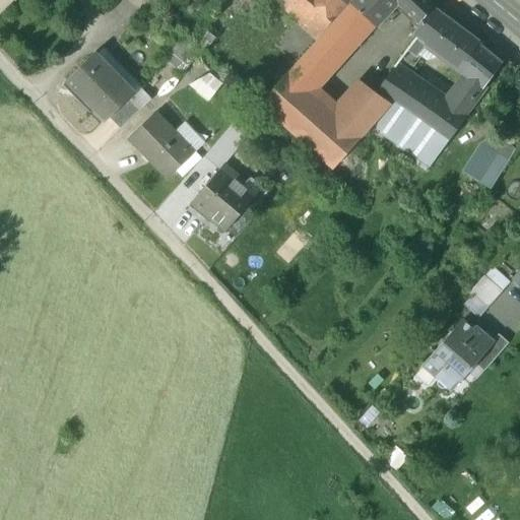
[(288,0),(298,8),(290,16),(295,19),(312,0),(288,0)]
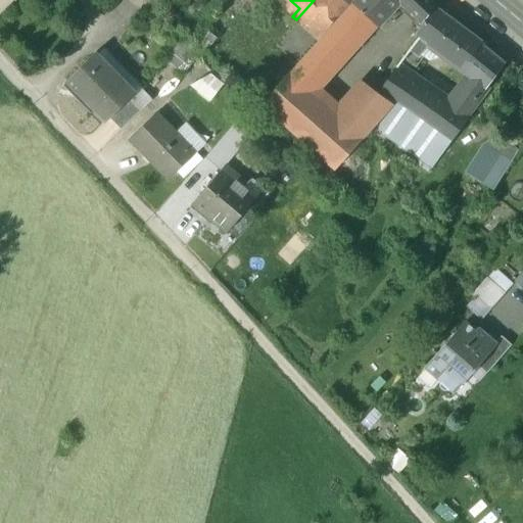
[(336,7),(327,0),(314,0),(296,19),(319,38),(341,12),(336,7)]
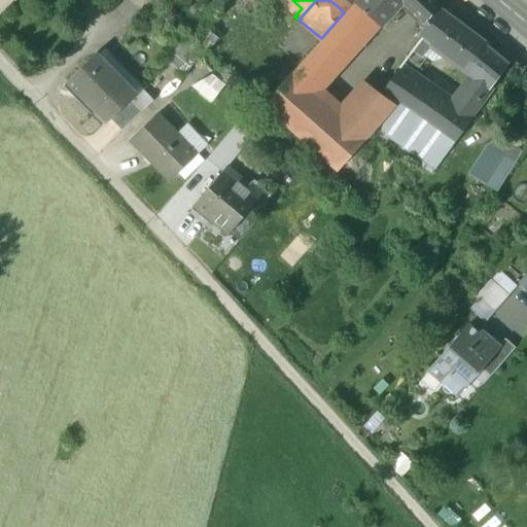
[(347,0),(344,0),(339,7),(344,12),(352,4),(347,0)]
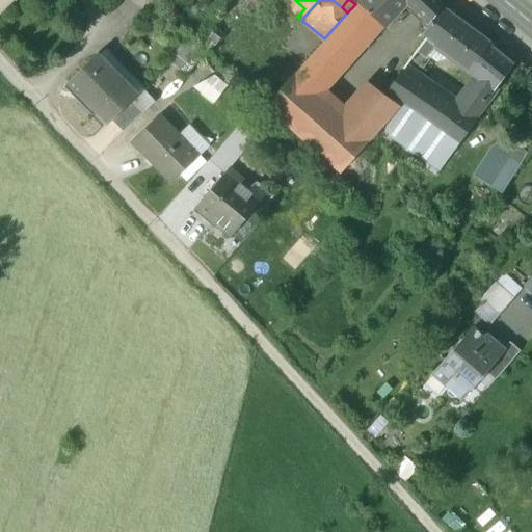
[(439,0),(361,0),(360,2),(380,22),(386,26),(408,1),(431,23),(443,6),(444,4),(439,0)]
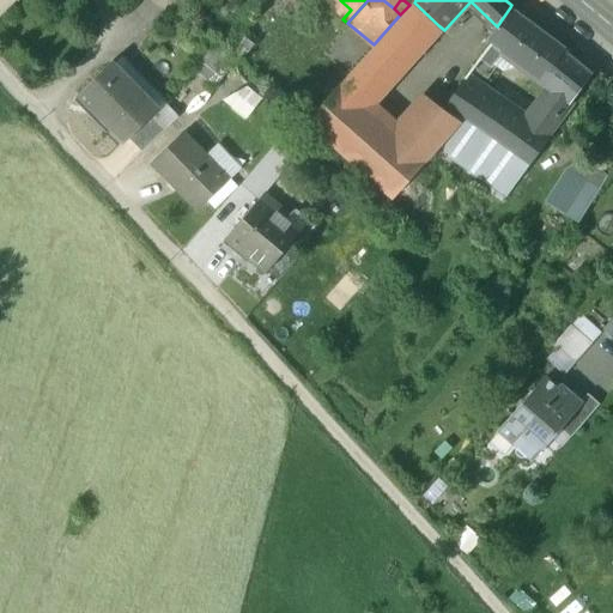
[(414,2),(340,85),(365,108),(438,25),(414,2)]
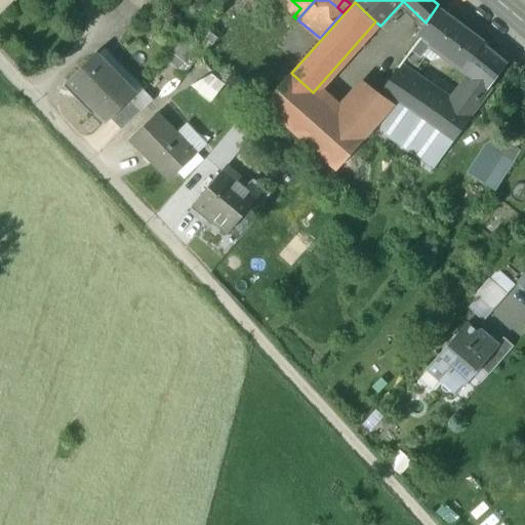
[(426,23),(419,33),(423,35),(477,75),(493,53),(482,43),(483,41),(437,6),(426,23)]
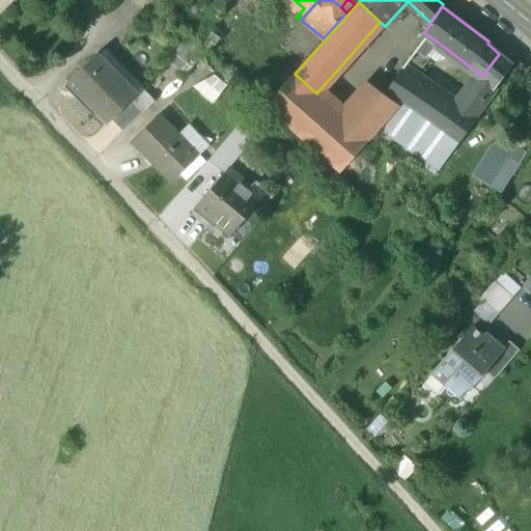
[(420,48),(404,68),(415,76),(430,55),(420,48)]
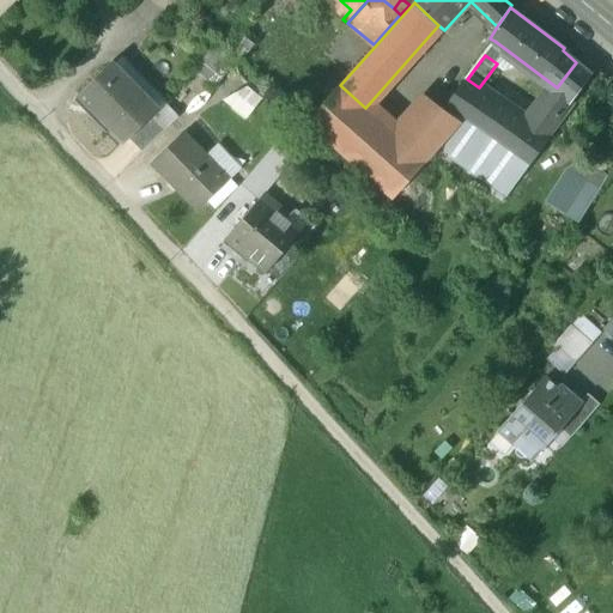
[(557,87),(529,125),(532,143),(536,146),(590,74),(576,62),(557,87)]
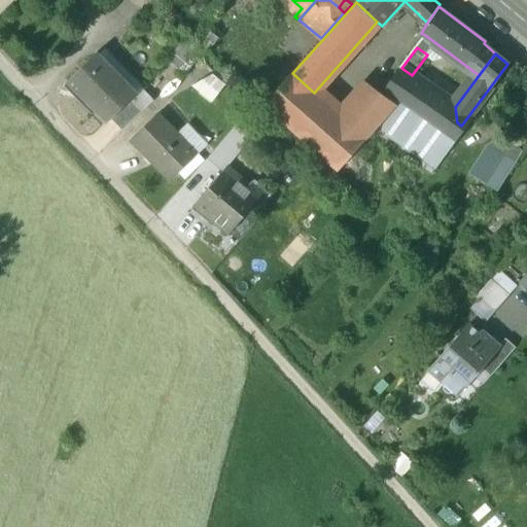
[(117,77),(96,56),(70,81),(109,121),(136,97),(117,77)]
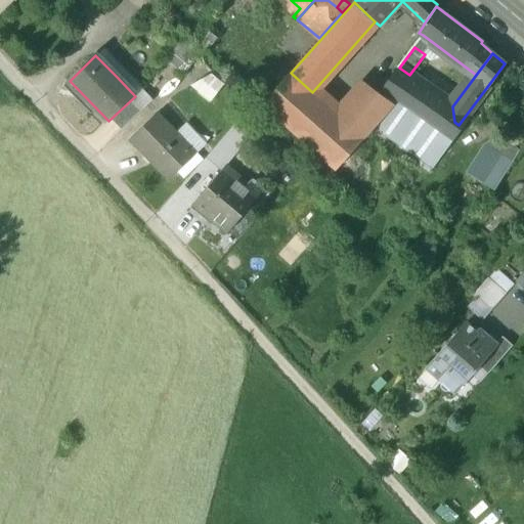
[(409,75),(399,68),(381,92),(395,103),(378,124),(389,132),(429,159),(454,122),(452,106),(409,75)]
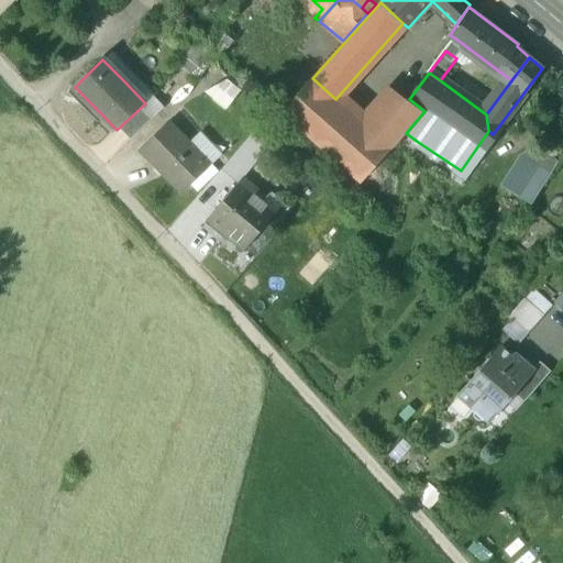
[(228,108),(242,90),(224,76),(210,95),(228,108)]
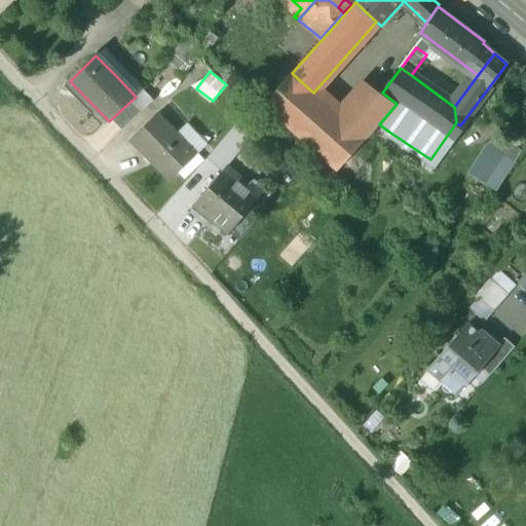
[(313,92),(292,73),(265,103),(340,170),(367,140),(339,115),(313,92)]
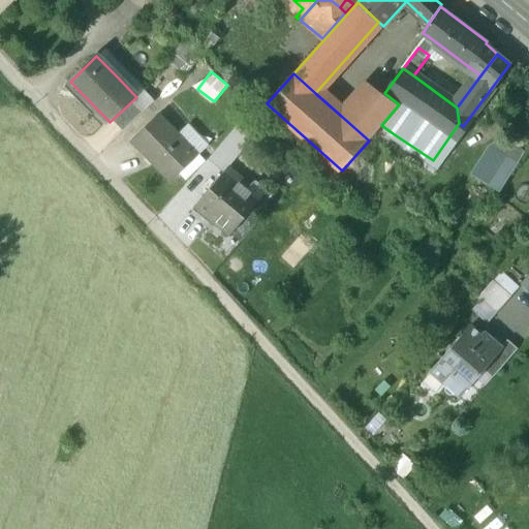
[(378,101),(365,89),(341,116),(369,141),(374,134),(381,125),(399,104),(384,93),(378,101)]
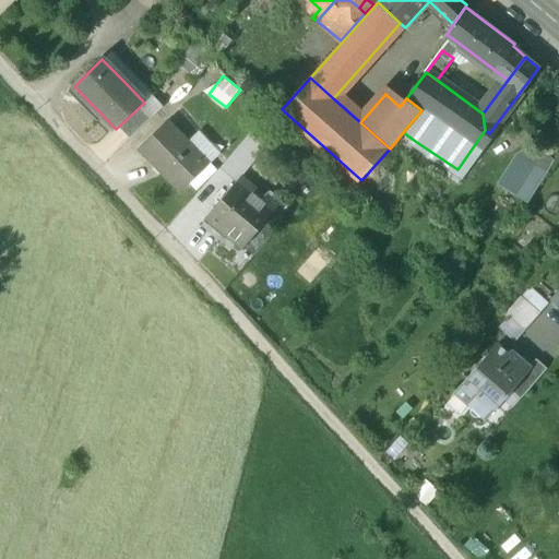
[(189,144),(167,121),(139,147),(181,191),(209,164),(189,144)]
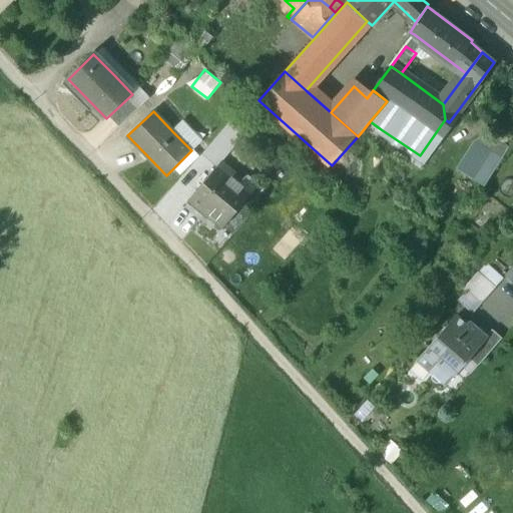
[(232,119),(223,129),(231,136),(240,126),(232,119)]
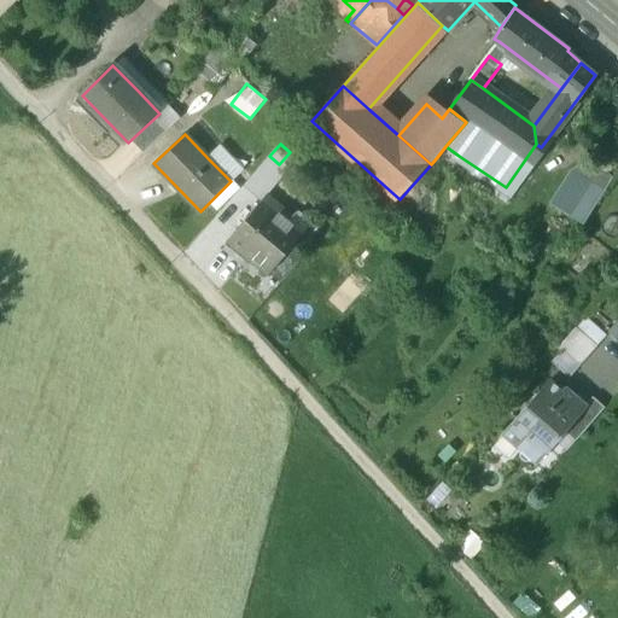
[(459,156),(445,146),(437,157),(449,170),(459,156)]
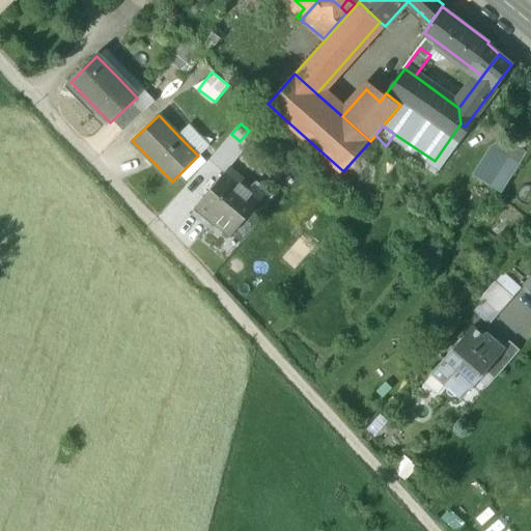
[(208,146),(190,127),(179,137),(198,156),(208,146)]
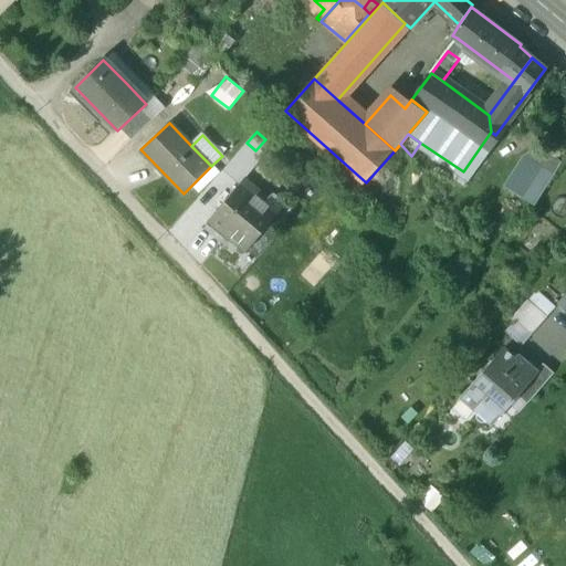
[(247,143),(223,169),(234,179),(247,174),(262,156),(255,150),(247,143)]
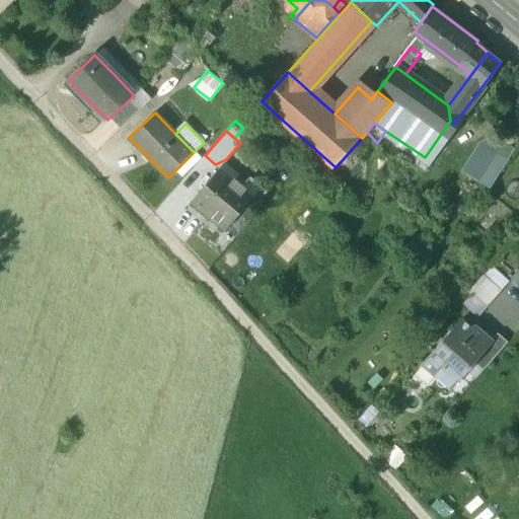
[(504,163),(479,145),(461,169),(487,188),(504,163)]
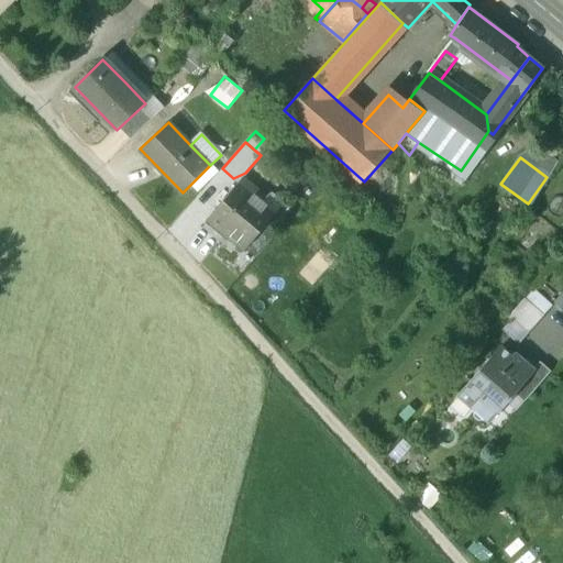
[(276,212),(239,181),(208,218),(245,249),(276,212)]
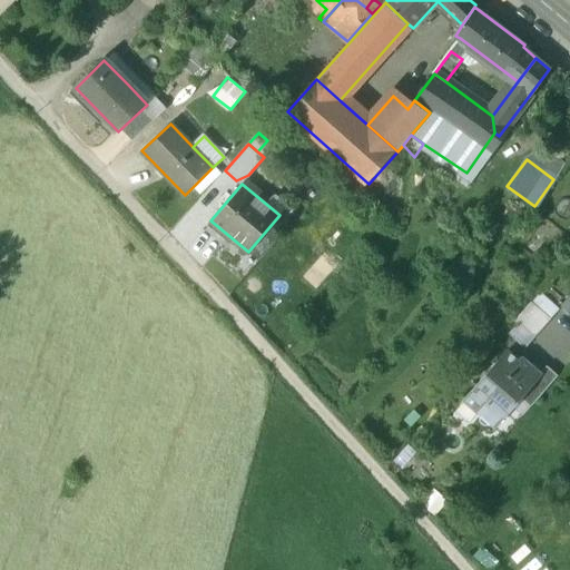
[(559,310),(541,293),(532,303),(551,318),(559,310)]
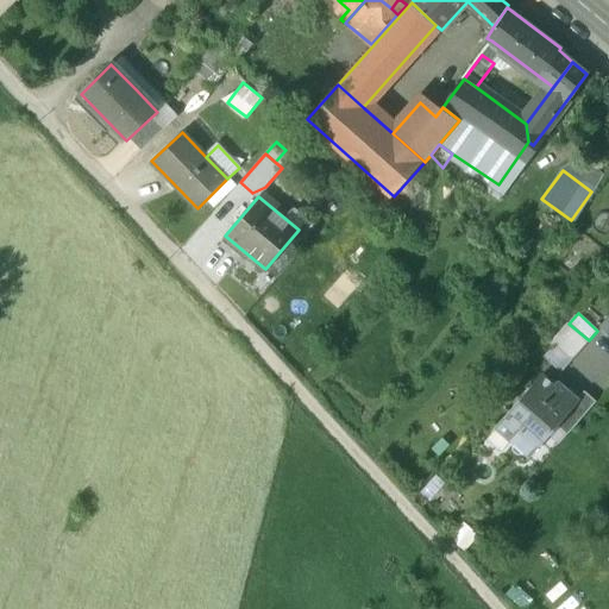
[(569,324),(567,322),(550,344),(570,362),(589,340),(569,324)]
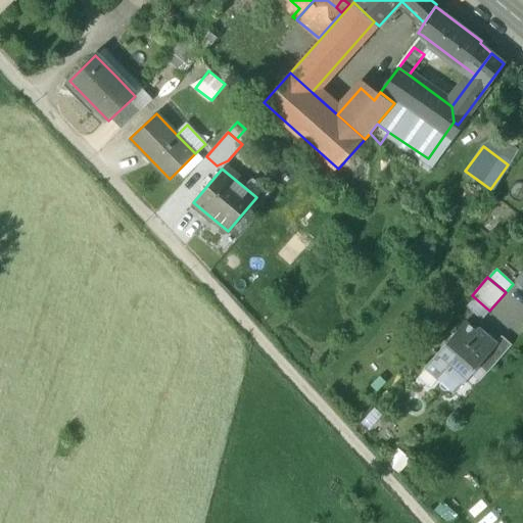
[(476,332),(465,323),(426,367),(439,378),(440,387),(444,390),(454,390),(455,391),(479,364),(496,343),(495,343),(479,329),(476,332)]
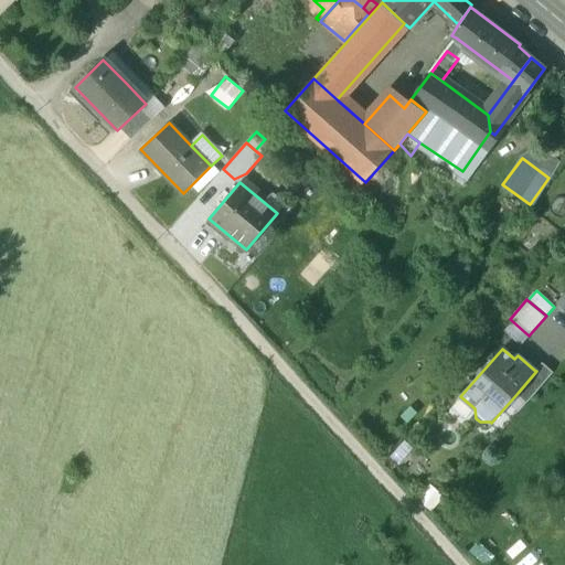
[(554,372),(542,362),(535,371),(536,371),(518,393),(528,402),(554,372)]
